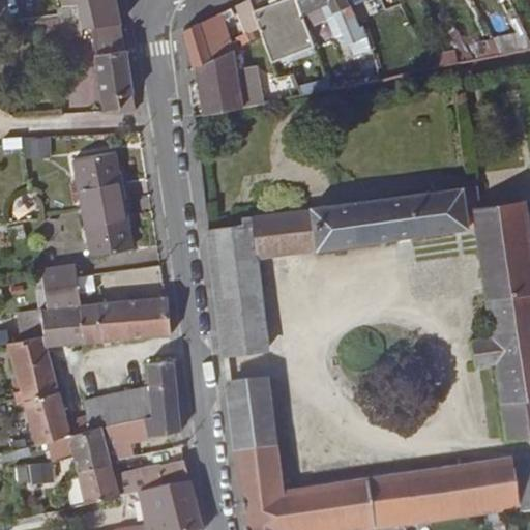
[(78,4),(82,28),(92,27),(121,24),(116,0),(92,0),(78,2),(78,4)]
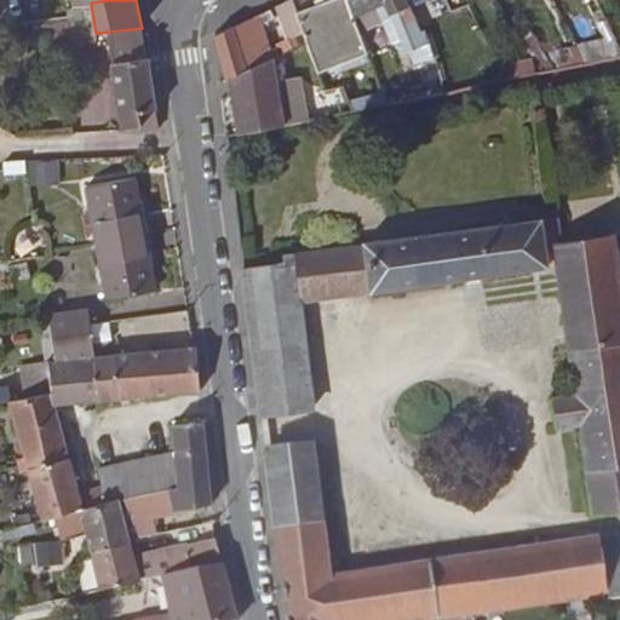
[(296,13),(291,0),(290,0),(275,7),(283,30),(299,24),(296,13)]
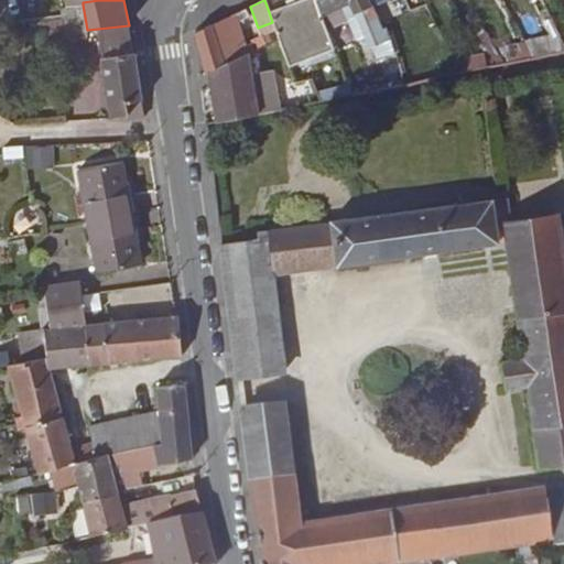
[(327,29),(314,0),(299,0),(269,12),(272,22),(279,39),(289,66),(335,49),(327,29)]
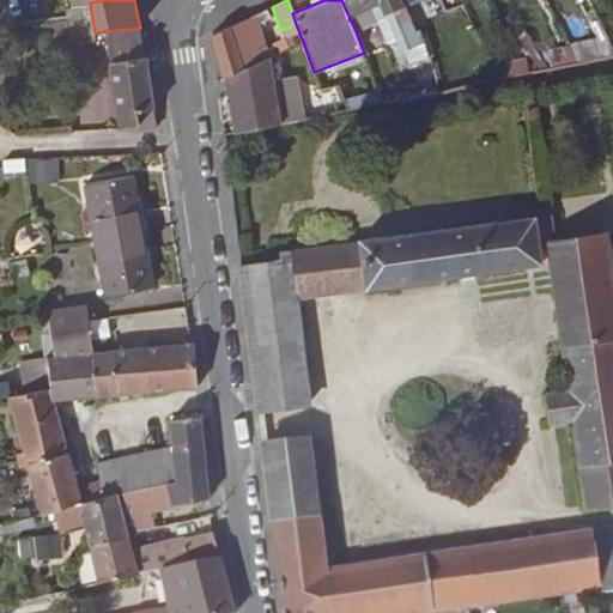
[(386,16),(378,0),(341,0),(356,31),(386,16)]
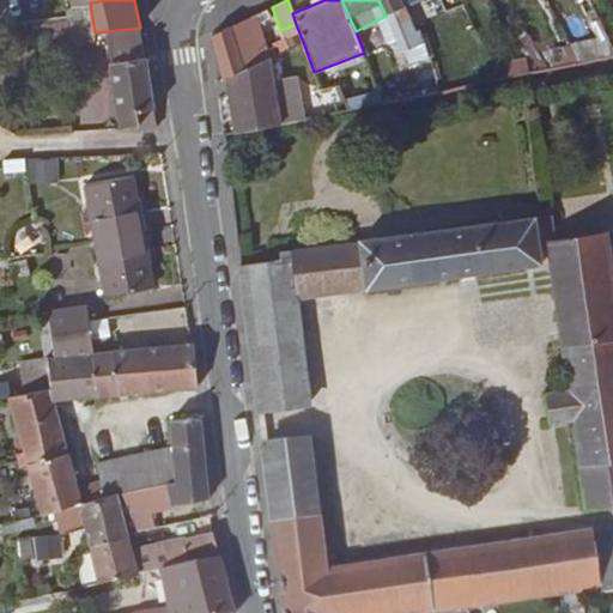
[(400,0),(378,0),(386,16),(389,26),(410,18),(400,0)]
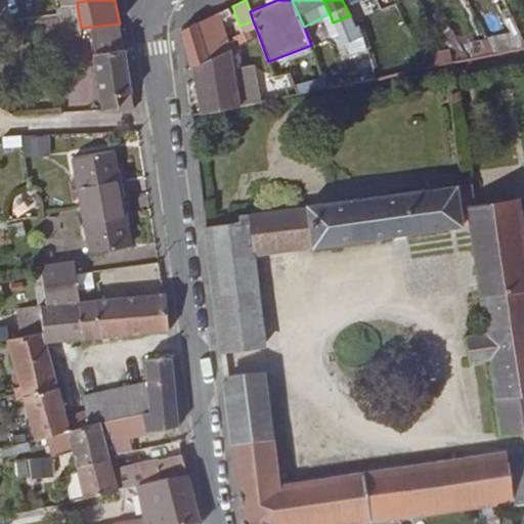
[(77,4),(56,8),(57,15),(57,17),(60,37),(81,34),(81,28),(77,4)]
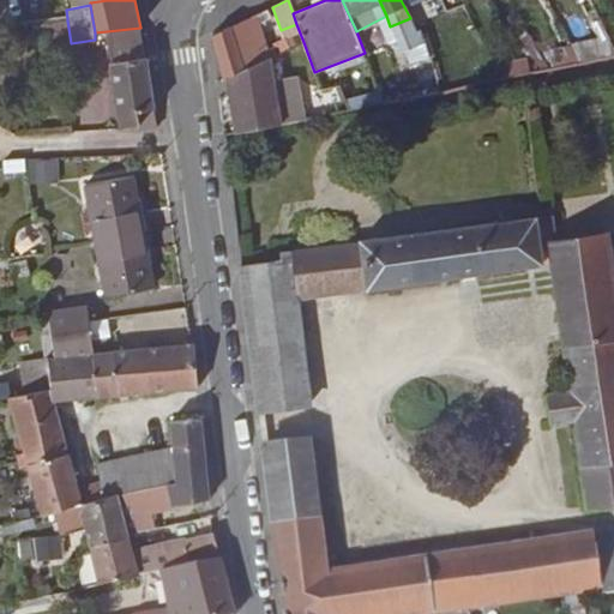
[(266,49),(259,26),(265,24),(264,20),(271,17),(268,10),(234,25),(211,36),(223,79),(227,77),(289,47),(284,37),(272,43),(274,46),(266,49)]
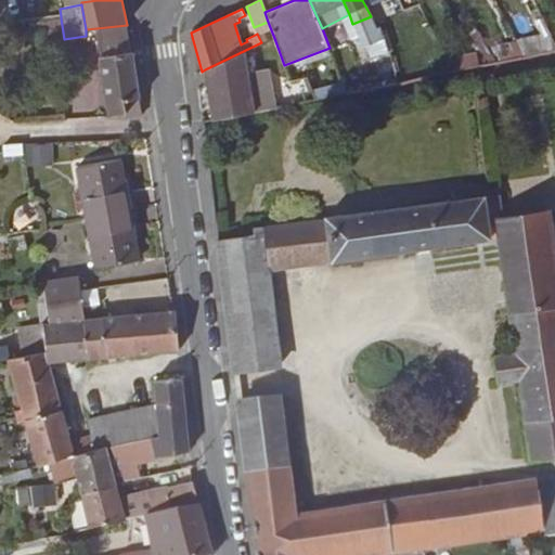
[(359,40),(378,33),(371,16),(352,24),(359,40)]
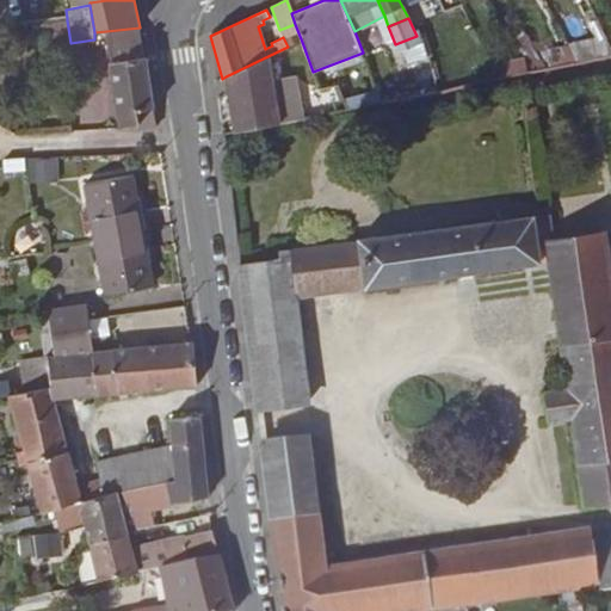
[(71,43),(67,20),(45,24),(49,47),(71,43)]
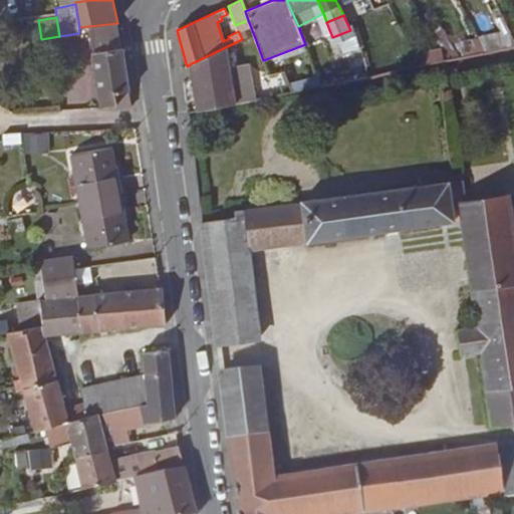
[(116,107),(132,105),(126,73),(123,48),(121,48),(117,23),(89,26),(101,108),(108,108),(108,105),(116,104),(116,107)]
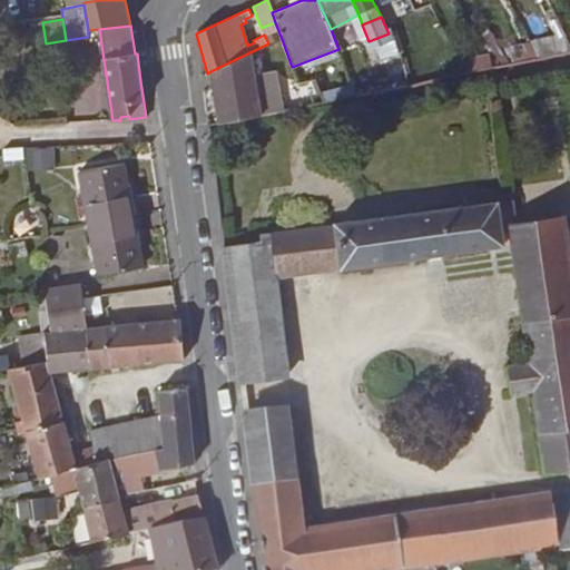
[(540,58),(569,51),(569,45),(563,33),(530,40),(540,58)]
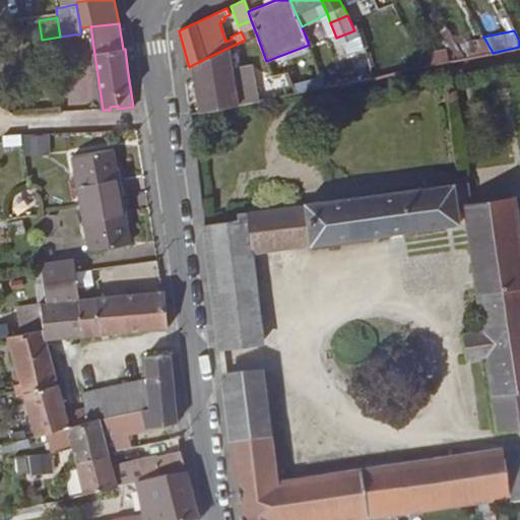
[(493,53),(483,37),(464,42),(470,57),(493,53)]
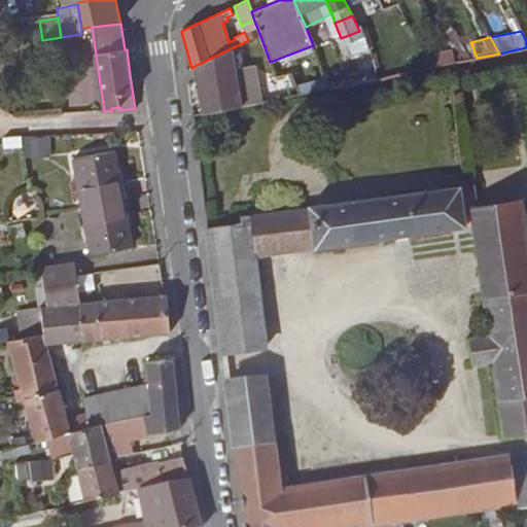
[(200,98),(203,114),(240,107),(231,49),(195,66),(200,98)]
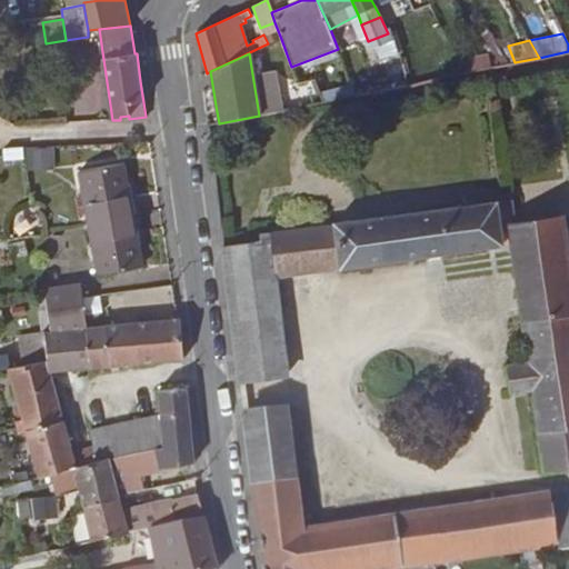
[(361,93),(383,88),(380,73),(358,79),(361,93)]
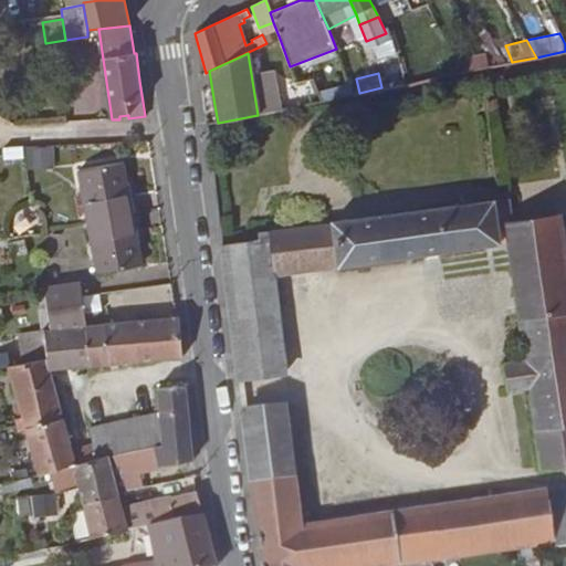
[(304,106),(321,102),(317,93),(313,79),(296,83),(304,106)]
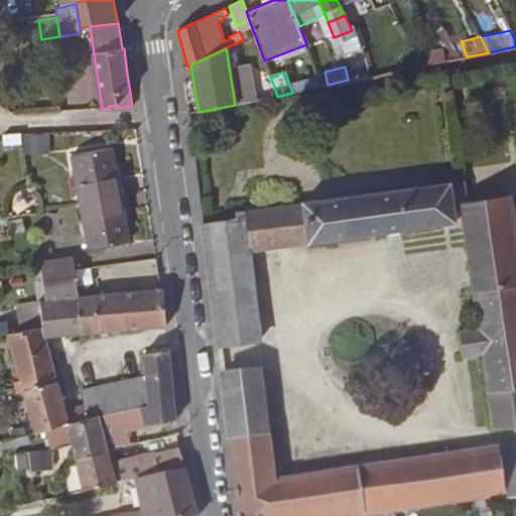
[(292,93),(321,87),(318,79),(289,85),(292,93)]
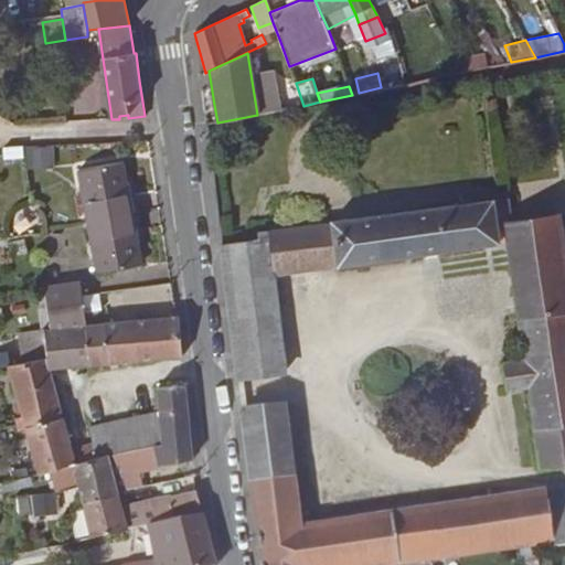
[(53,167),(53,146),(27,145),(27,167),(53,167)]
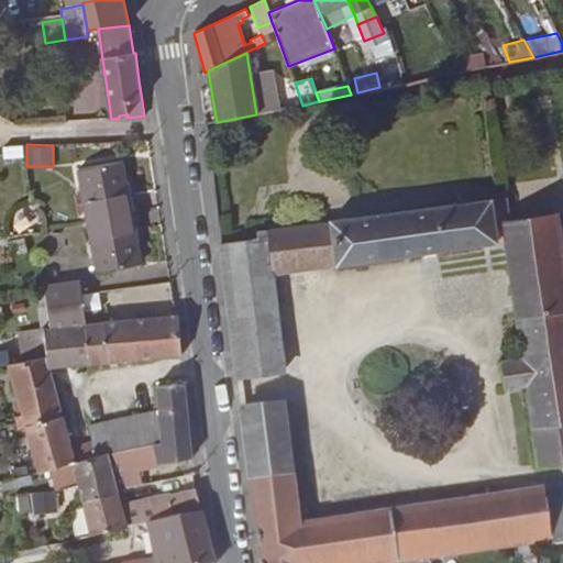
[(23,156),(22,145),(3,147),(4,158),(23,156)]
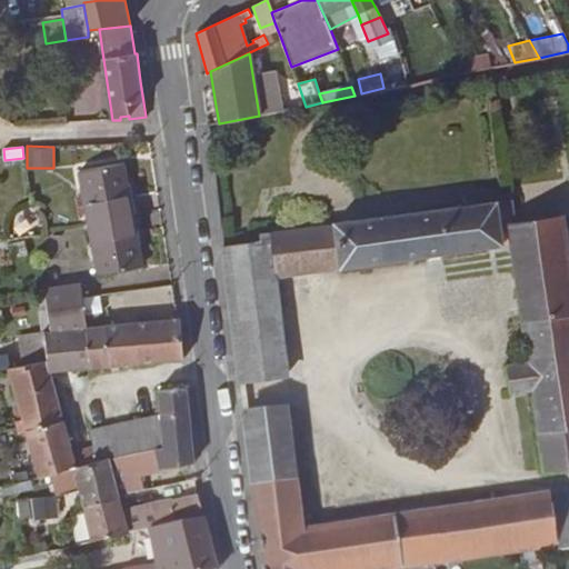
[(132,216),(123,165),(80,171),(89,222),(132,216)]
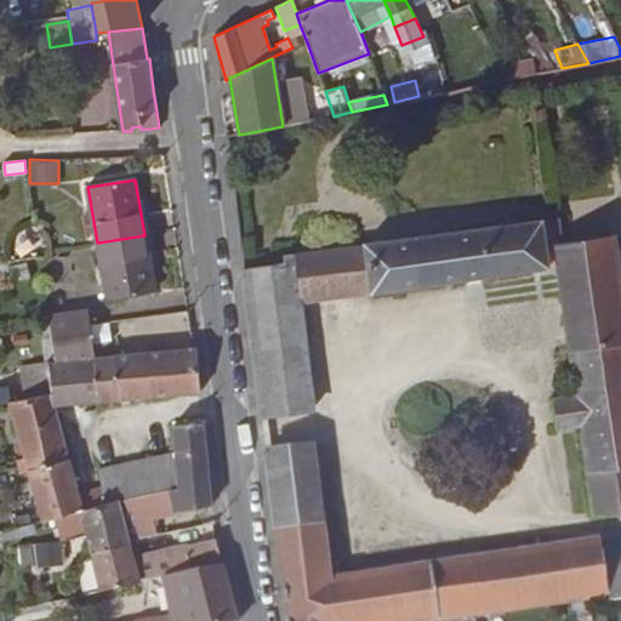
[(281,263),(243,268),(261,416),(314,410),(297,301),(372,290),(372,292),(548,267),(547,258),(557,258),(575,394),(552,398),(557,428),(582,425),(594,516),(620,512),(620,297),(613,234),(560,240),(557,217),(365,243),(365,245),(280,256),(281,263)]
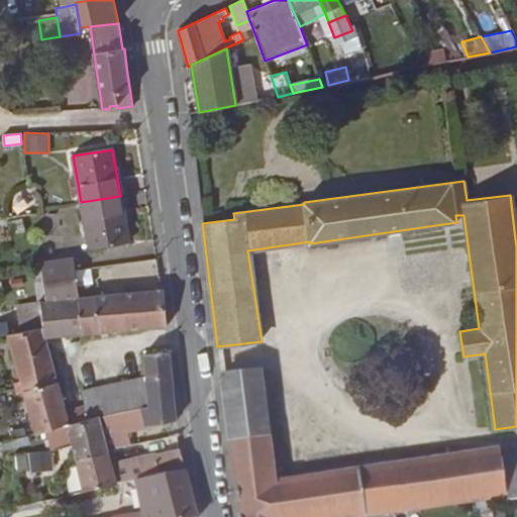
[(120,196),(81,202),(90,249),(129,242),(120,196)]
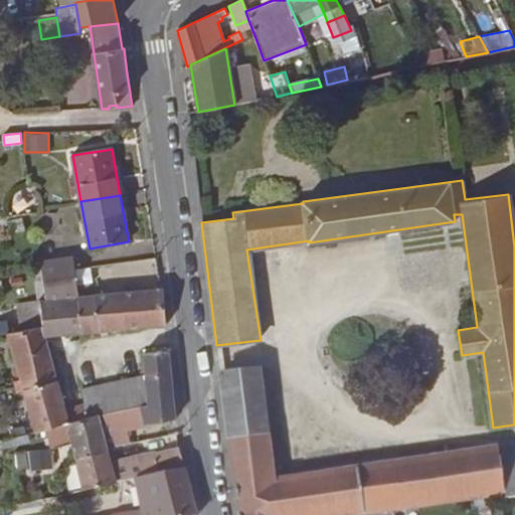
[(0,235),(25,229),(22,217),(8,220),(7,217),(0,218),(0,235)]
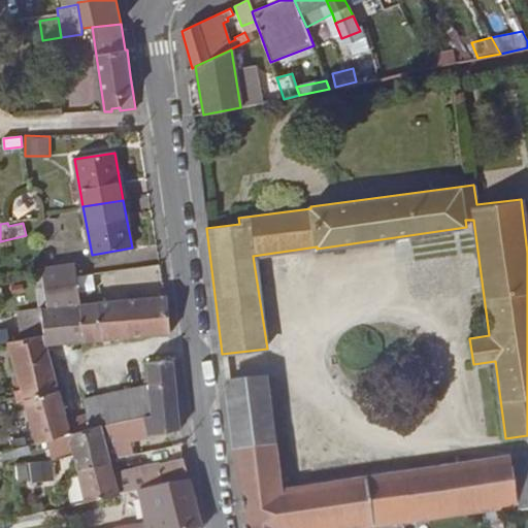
[(42,275),(47,308),(79,304),(76,283),(75,275),(74,263),(41,269),(42,275)]
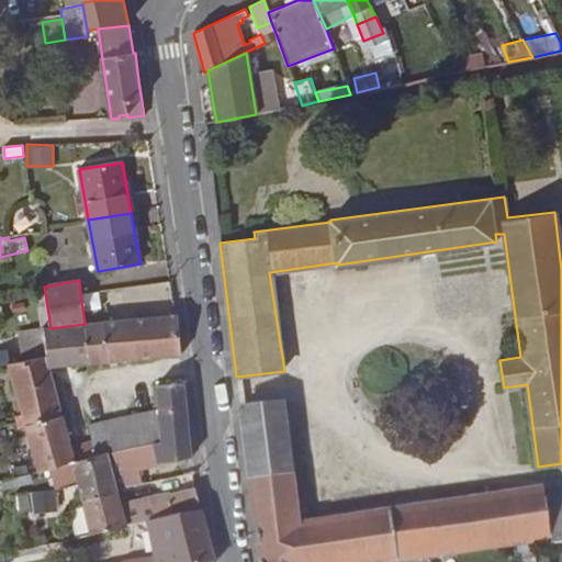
[(51,328),(45,293),(36,295),(42,327),(43,329),(51,328)]
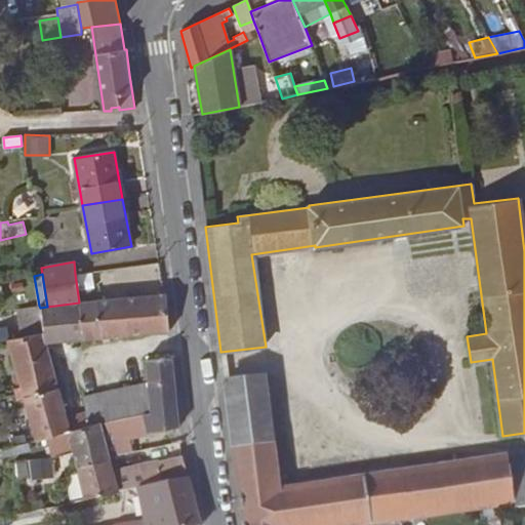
[(163,295),(107,300),(110,326),(121,326),(122,335),(169,331),(168,311),(166,295),(163,295)]
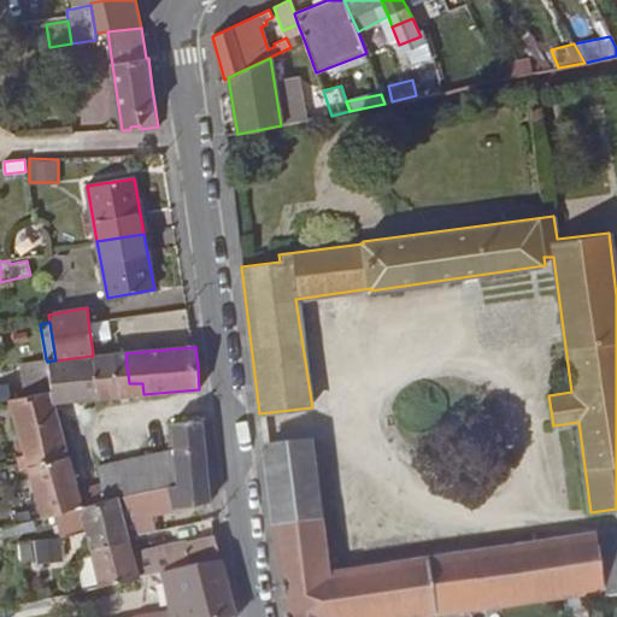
[(129,383),(125,353),(109,354),(113,397),(144,394),(142,383),(129,383)]
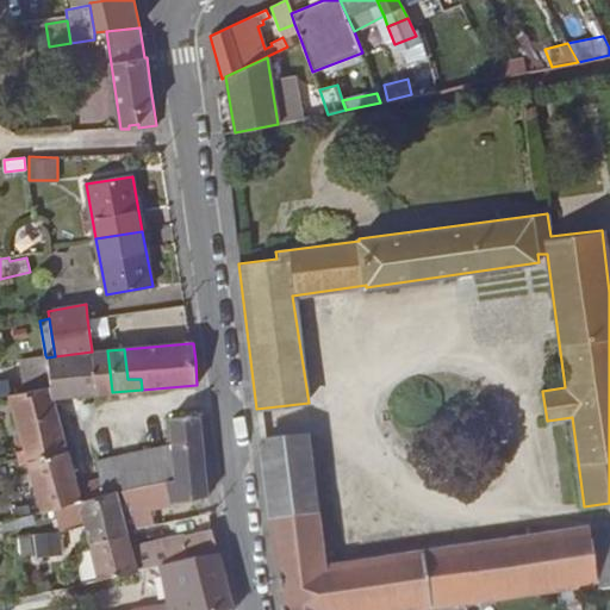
[(107,350),(92,352),(97,394),(112,392),(107,350)]
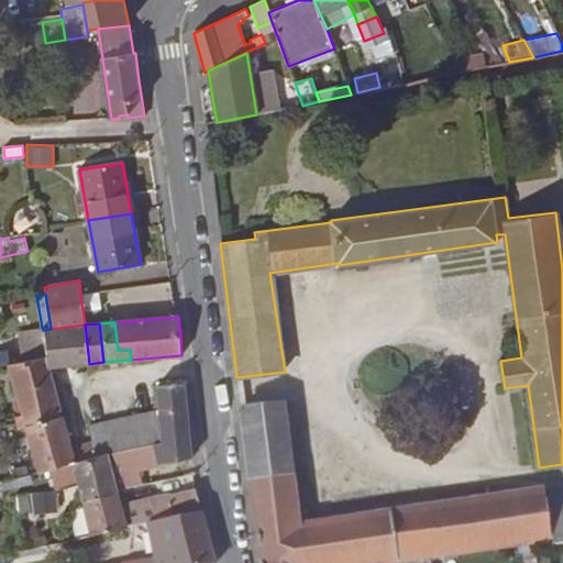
[(47,355),(50,367),(89,364),(85,324),(51,329),(43,330),(47,355)]
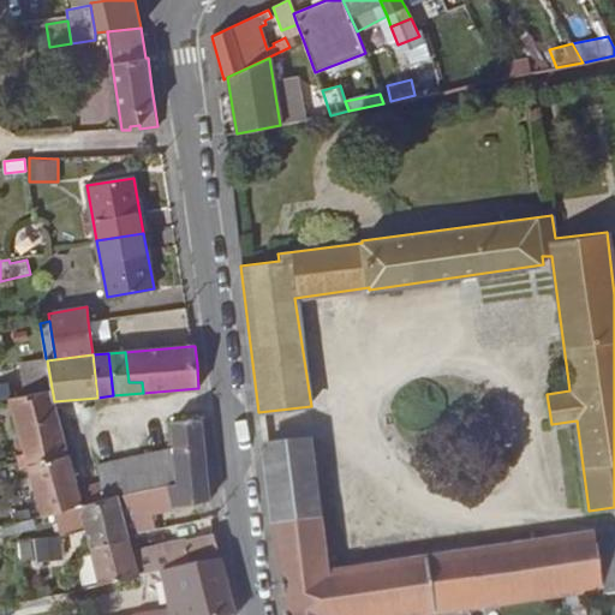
[(52,388),(47,360),(46,358),(21,363),(25,395),(52,388)]
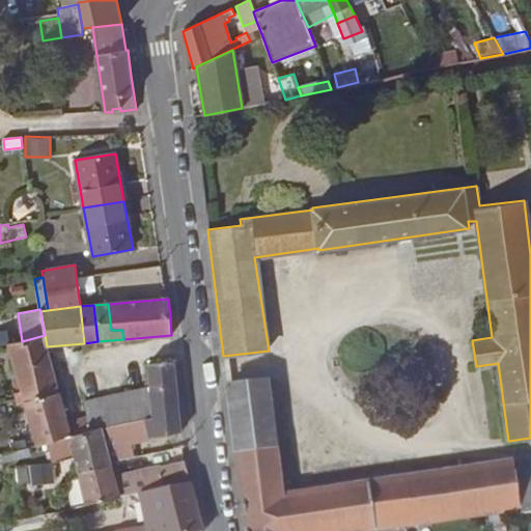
[(24,402),(59,393),(47,346),(45,335),(22,341),(6,344),(20,391),(22,397),(24,402)]
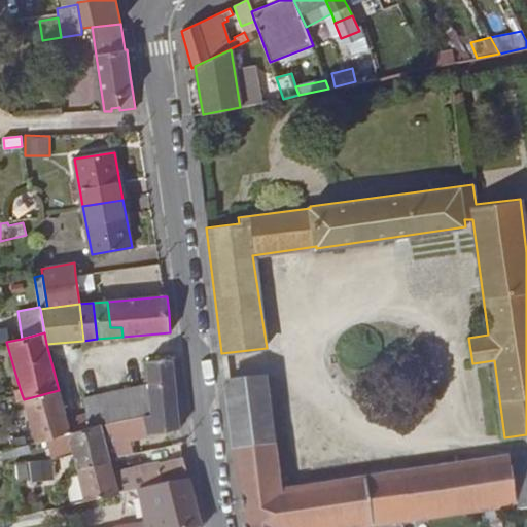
[(176,394),(173,359),(147,361),(148,385),(150,415),(142,416),(146,434),(179,428),(176,394)]
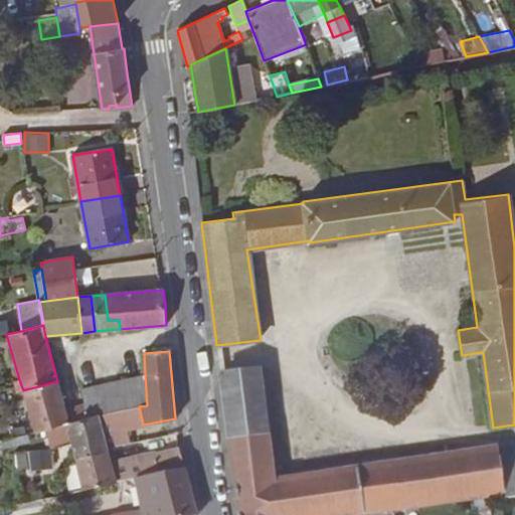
[(237,514),(343,514),(488,495),(504,493),(499,455),(498,446),(273,482),(259,369),(220,373),(237,514)]
